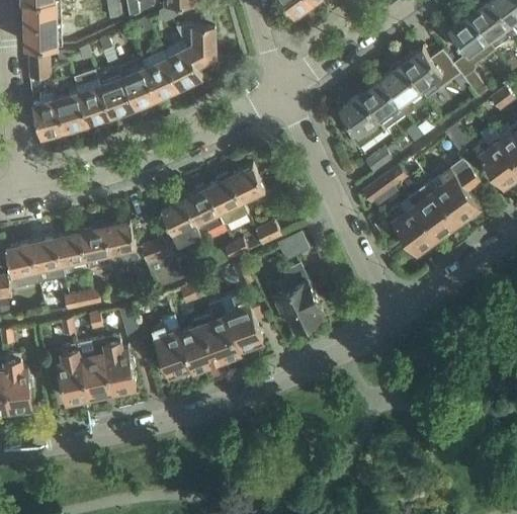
[(26,47),(62,46),(60,0),(25,0),(24,0),(26,47)]
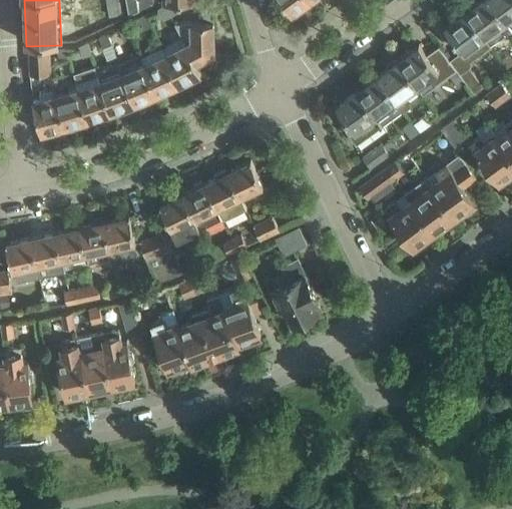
[(121,17),(117,0),(104,0),(108,19),(121,17)]
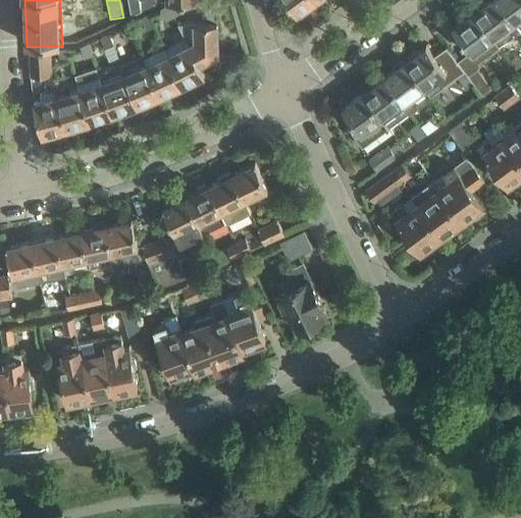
[(138,0),(126,0),(131,18),(154,7),(154,2),(139,4),(138,0)]
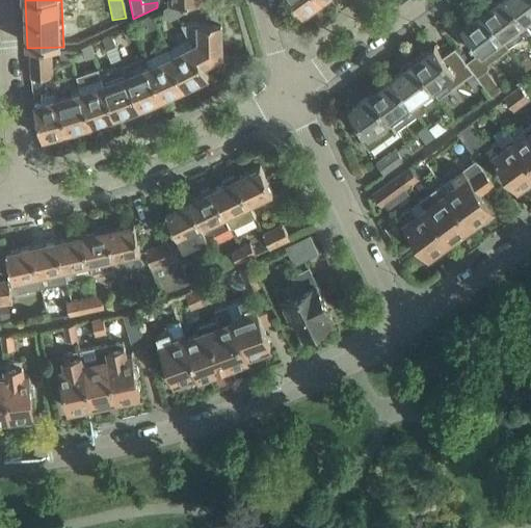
[(288,0),(301,18),(322,3),(319,0),(288,0)]
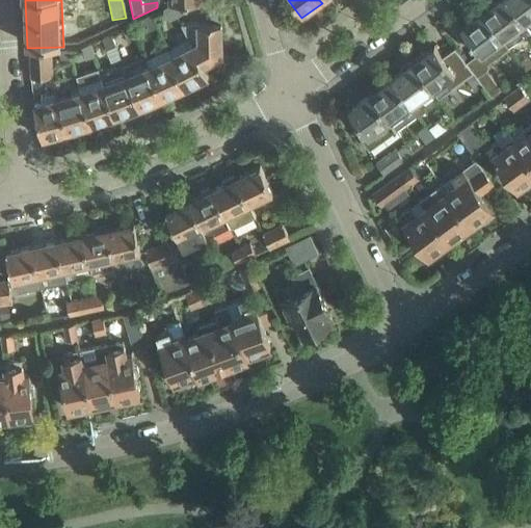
[(484,12),(481,15),(502,42),(523,26),(503,0),(500,0),(492,6),(490,4),(482,10),(484,12)]
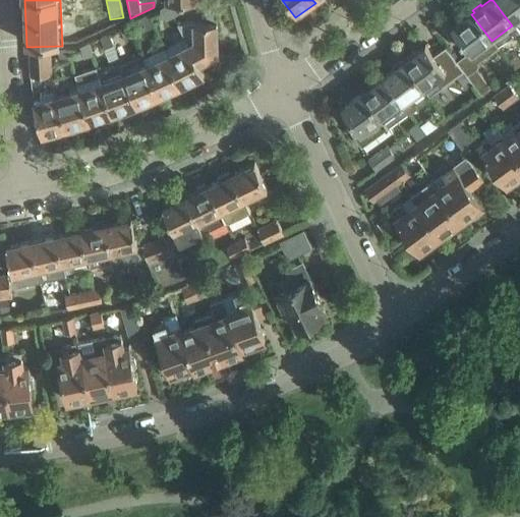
[(519,0),(493,0),(512,25),(515,23),(519,30),(519,0)]
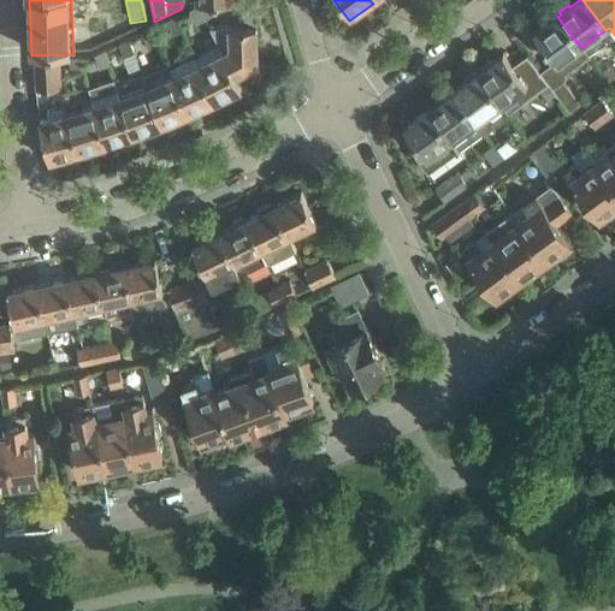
[(213,4),(196,5),(199,10),(205,23),(213,18),(213,4)]
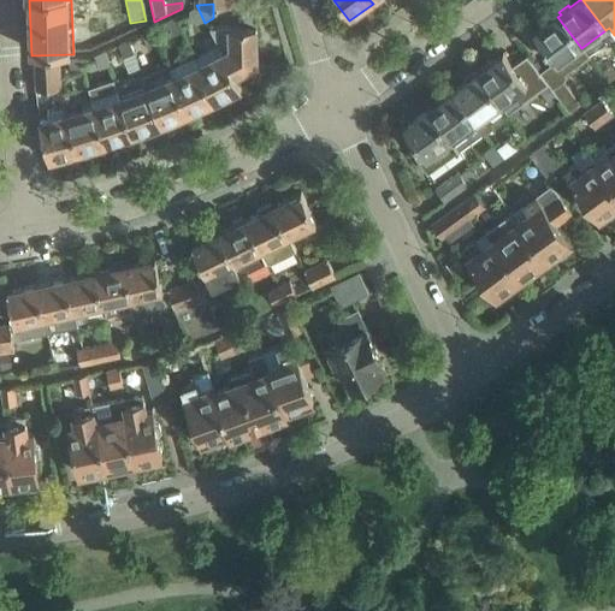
[(199,10),(189,13),(195,27),(205,23),(199,10)]
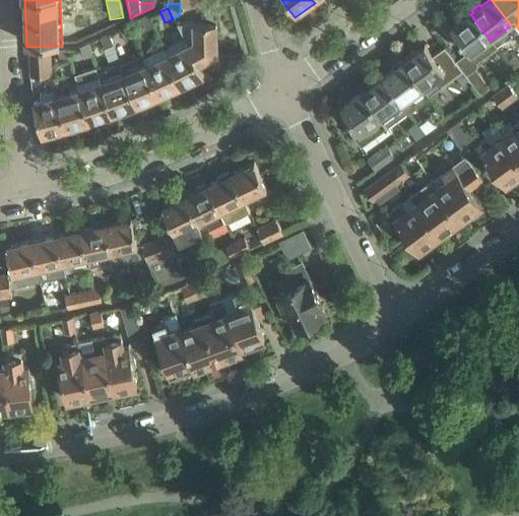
[(193,25),(177,26),(184,41),(187,48),(202,77),(203,77),(197,67),(216,57),(215,25),(214,25),(213,12),(205,13),(205,25),(193,25)]
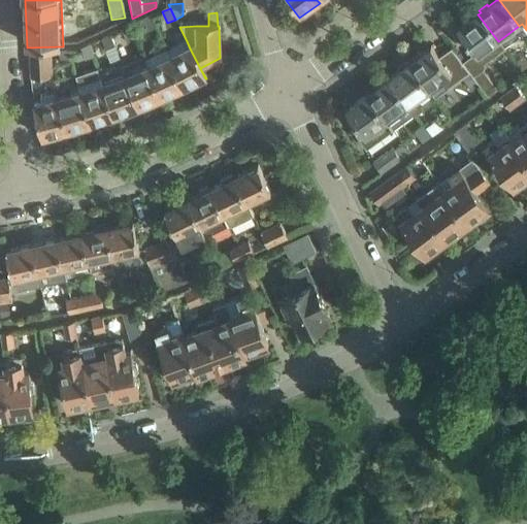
[(483,65),(504,50),(498,41),(478,14),(456,30),(475,56),(462,65),(479,88),(487,98),(496,92),(482,71),(483,65)]
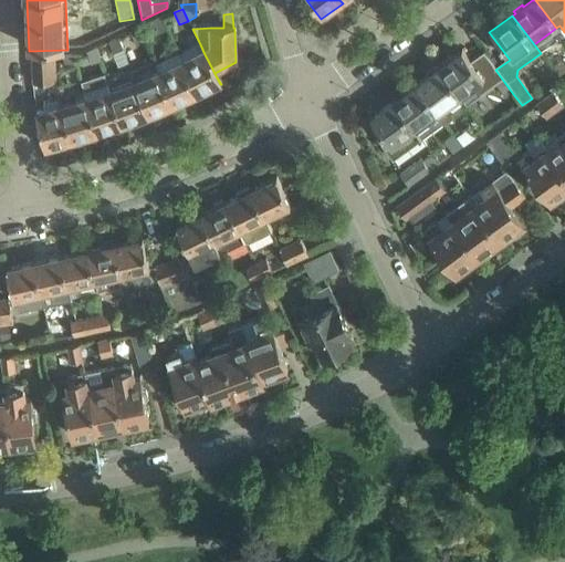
[(160,19),(150,23),(157,35),(166,31),(160,19)]
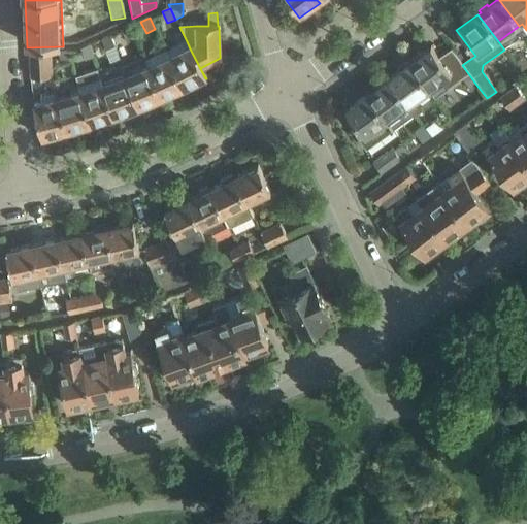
[(129,28),(122,31),(127,42),(134,39),(129,28)]
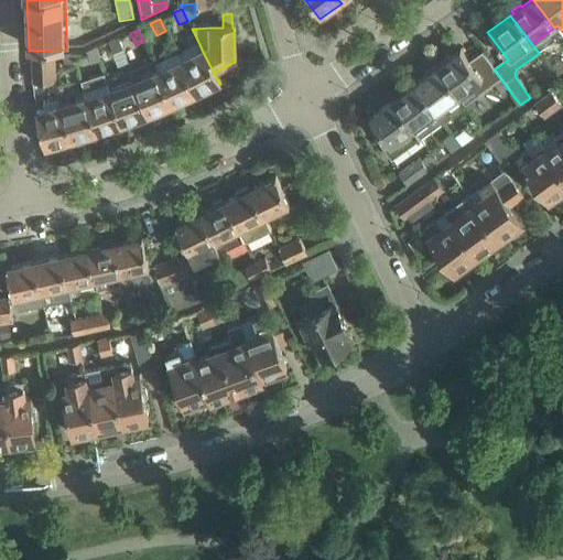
[(116,40),(108,44),(114,55),(121,51),(116,40)]
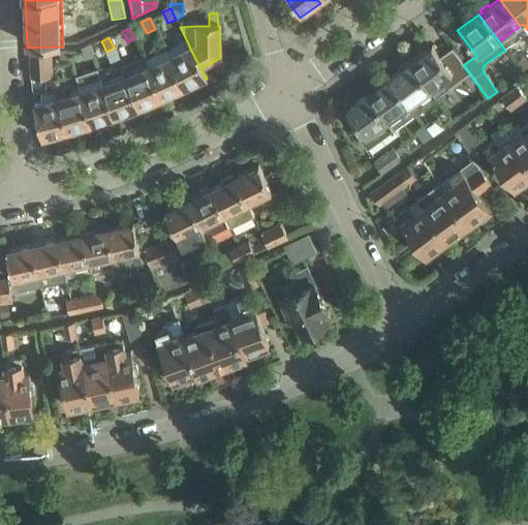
[(89,47),(81,51),(86,61),(94,58),(89,47)]
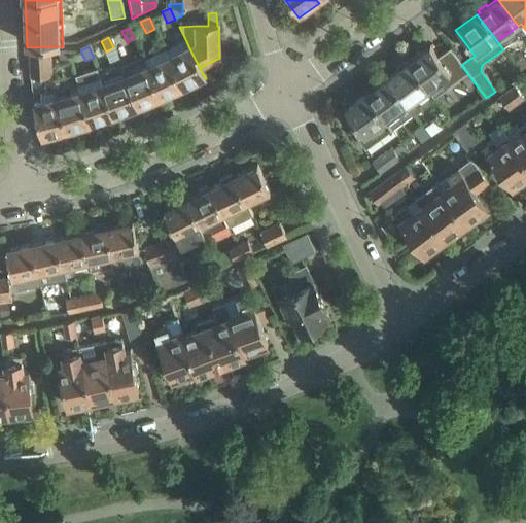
[(189,48),(168,58),(182,89),(205,78),(189,48)]
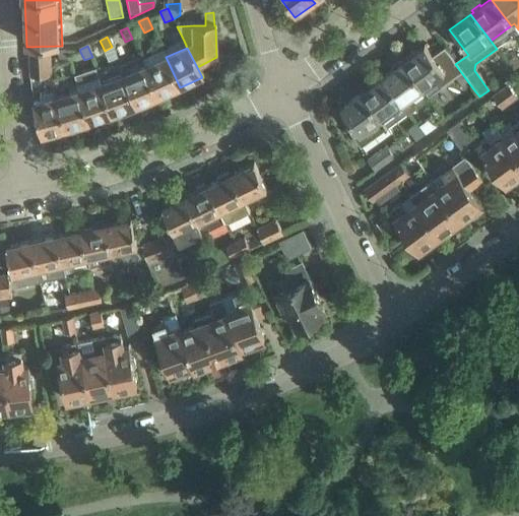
[(405,61),(402,63),(423,90),(428,99),(454,79),(463,92),(471,86),(455,64),(444,49),(431,59),(424,48),(412,56),(411,54),(404,59),(405,61)]
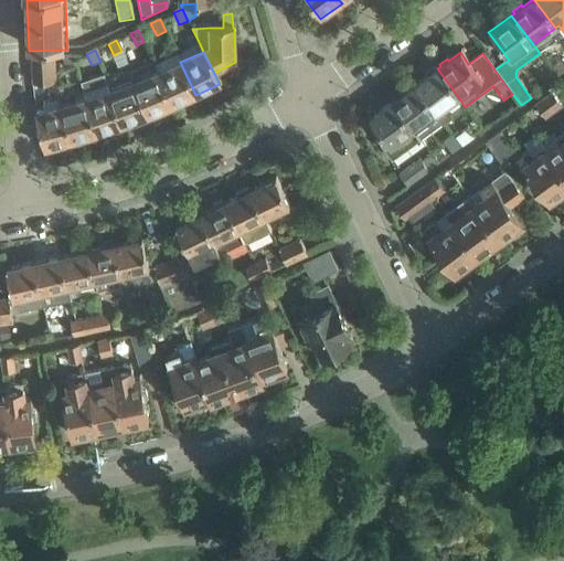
[(30,59),(32,86),(56,84),(54,56),(30,59)]
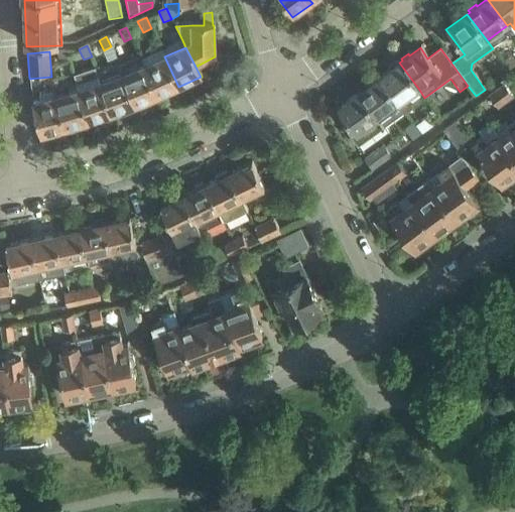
[(70,61),(67,51),(56,51),(59,65),(70,61)]
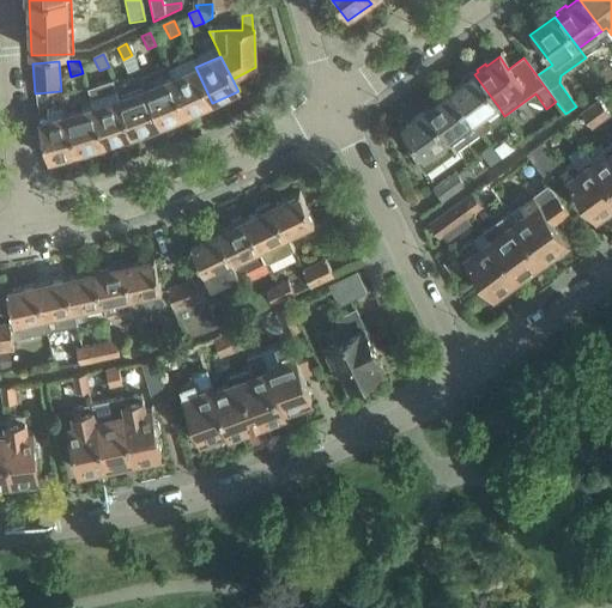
[(195,67),(170,79),(186,116),(212,103),(195,67)]
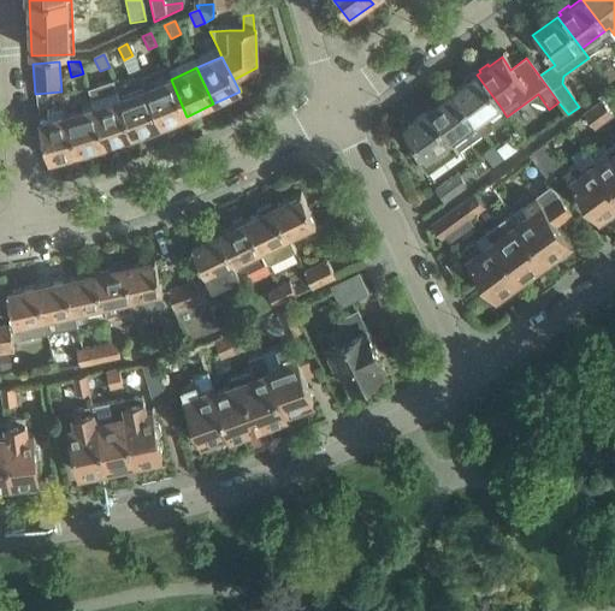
[(608,85),(614,81),(614,70),(613,67),(601,76),(608,85)]
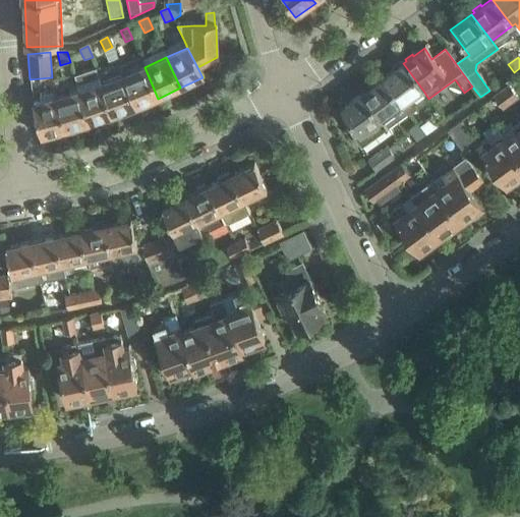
[(393,71),(382,79),(402,106),(409,115),(414,111),(416,103),(412,99),(423,91),(403,63),(401,65),(399,63),(391,68),(393,71)]
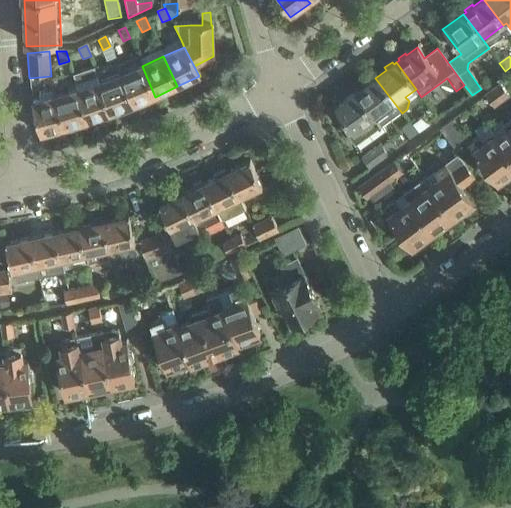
[(505,71),(499,63),(490,70),(496,78),(505,71)]
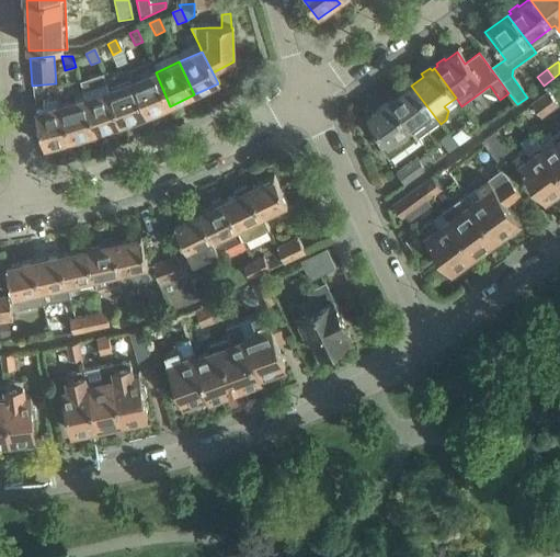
[(138,81),(133,83),(146,116),(152,114),(170,106),(156,72),(138,81)]
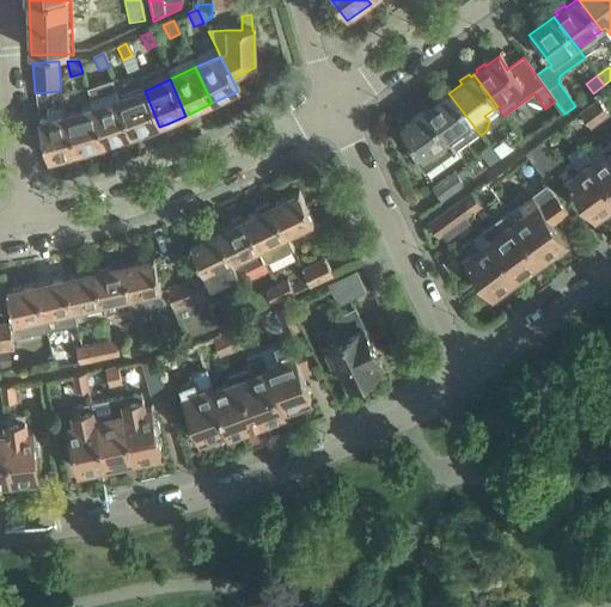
[(159,127),(145,91),(141,80),(116,90),(132,138),(159,127)]
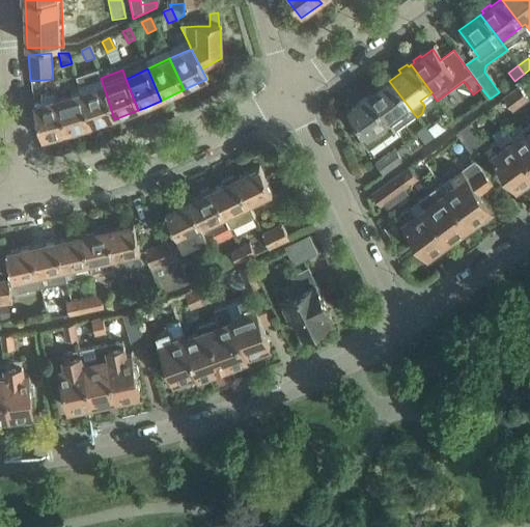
[(90,127),(98,125),(114,119),(101,78),(100,73),(76,80),(80,94),(90,127)]
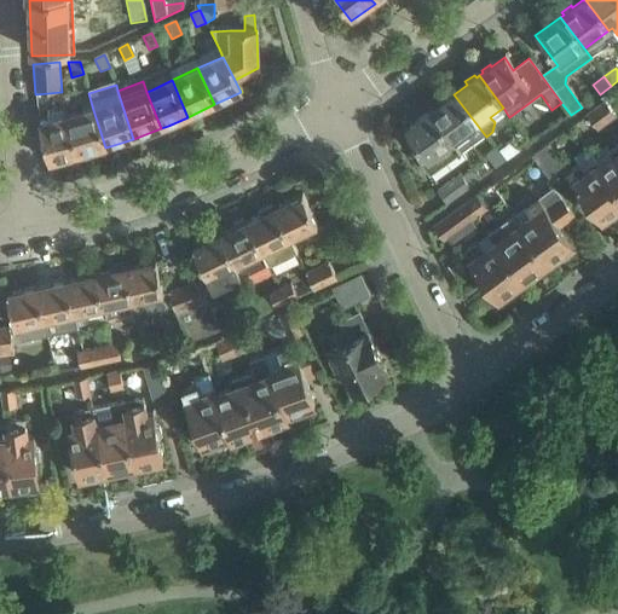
[(429,113),(460,155),(475,144),(486,137),(478,126),(454,94),(429,113)]
